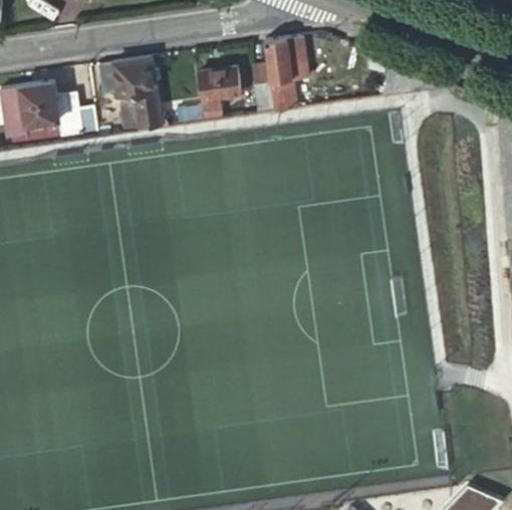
[(276,110),(297,107),(293,80),(309,78),(302,36),(267,41),(270,63),(276,110)]
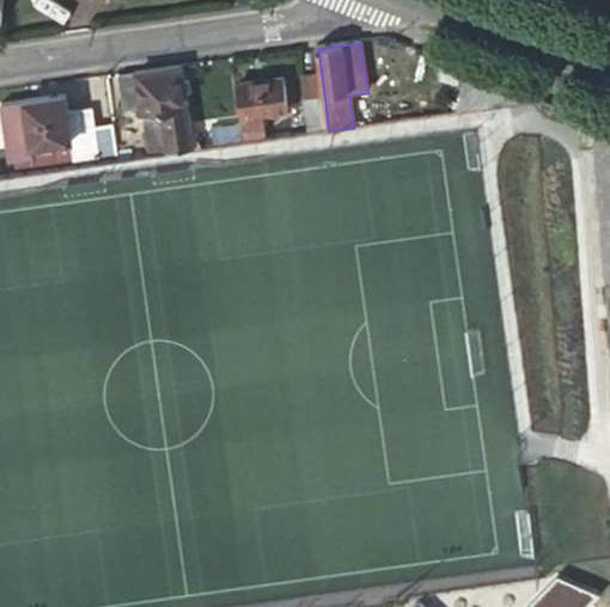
[(194,151),(182,69),(120,78),(126,115),(142,111),(144,118),(162,115),(168,154),(194,151)]
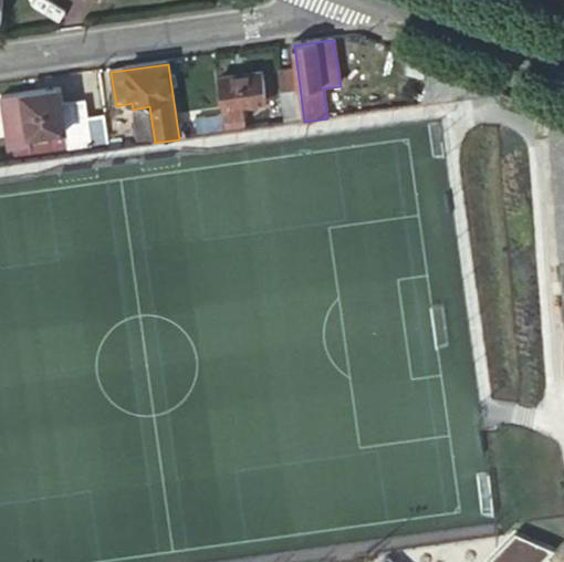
[(289,124),(304,122),(298,70),(281,72),(289,124)]
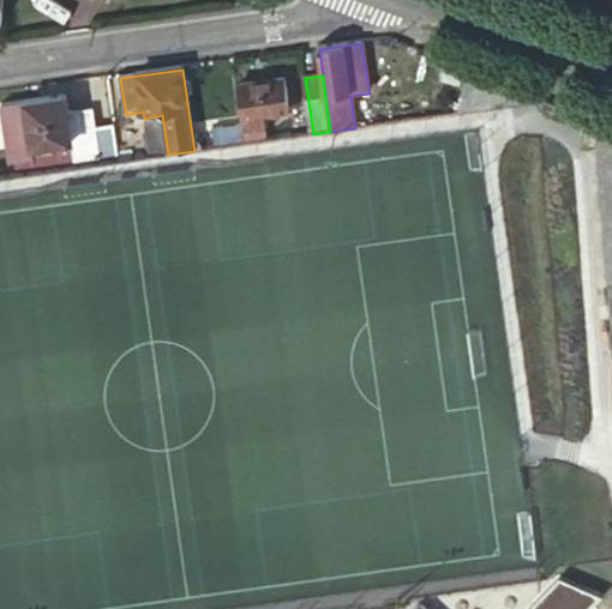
[(288,78),(240,84),(249,144),(268,142),(264,114),(292,109),(288,78)]
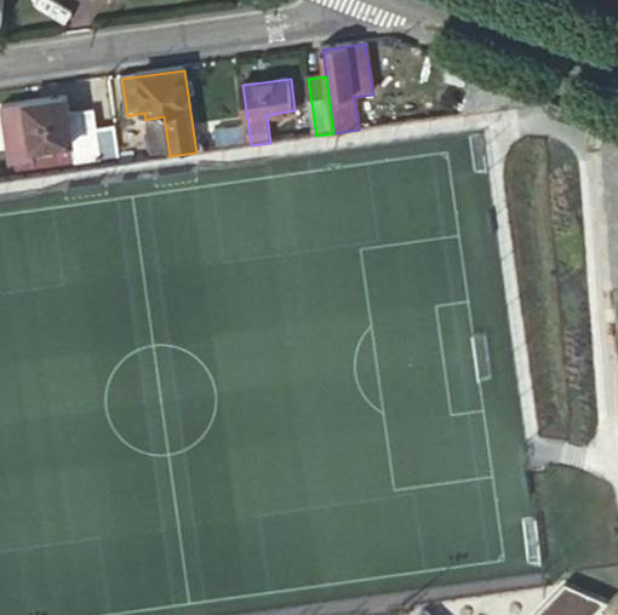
[(119,157),(115,127),(97,130),(95,111),(70,115),(68,97),(0,105),(6,151),(57,144),(58,157),(17,162),(17,172),(119,157)]
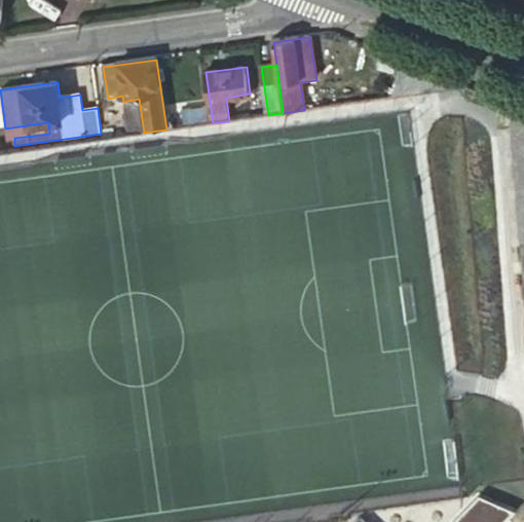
[(127,135),(144,133),(139,99),(123,102),(127,135)]
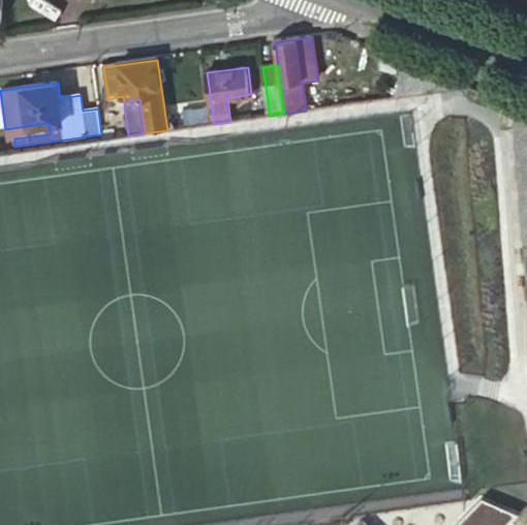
[(526,113),(509,106),(526,316),(526,113)]
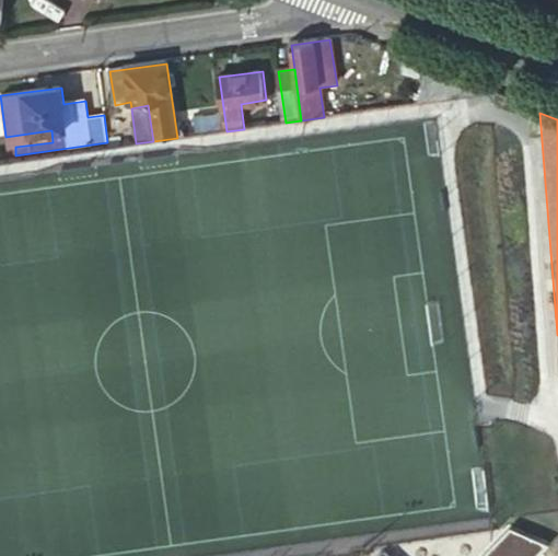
[(467,507),(432,542),(446,555),(458,555),(487,526),(467,507)]
